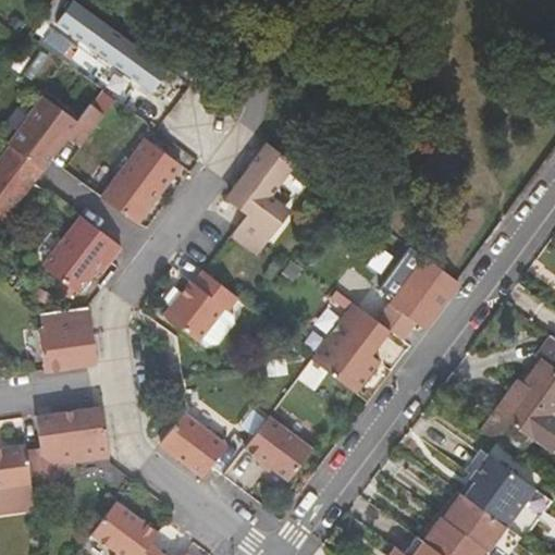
[(149,98),(170,71),(76,3),(60,25),(149,98)]
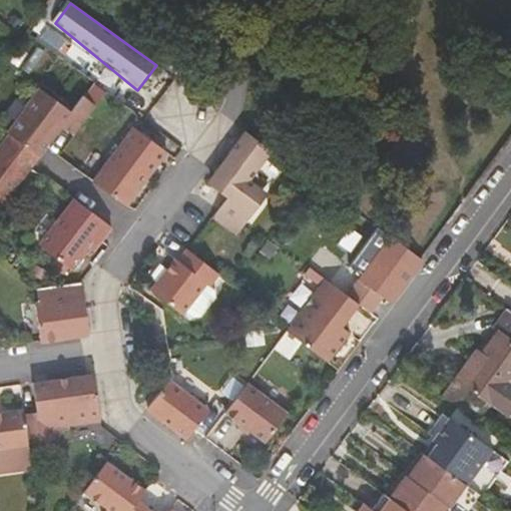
[(23,106),(25,108),(6,134),(7,135),(38,157),(46,147),(61,125),(73,136),(96,105),(82,95),(70,112),(37,87),(23,106)]
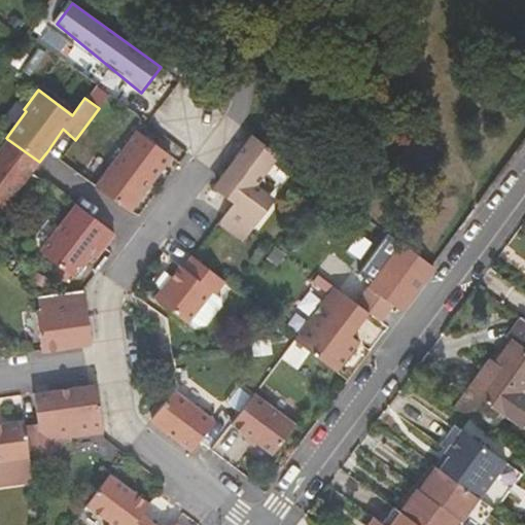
[(171,154),(137,130),(96,187),(129,212),(171,154)]
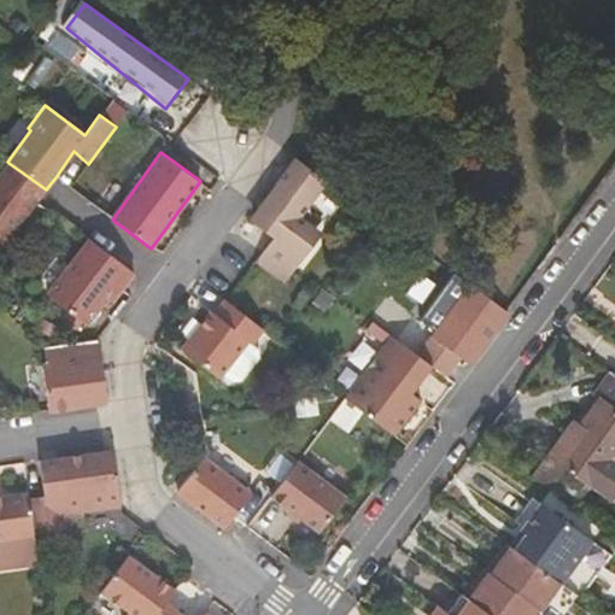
[(263,210),(262,212),(261,216),(259,220),(259,223),(261,227),(274,236),(263,252),(255,263),(283,285),(310,247),(314,244),(310,205),(326,181),(296,158),(283,175),(287,203),(271,205),(268,206),(265,208),(263,210)]
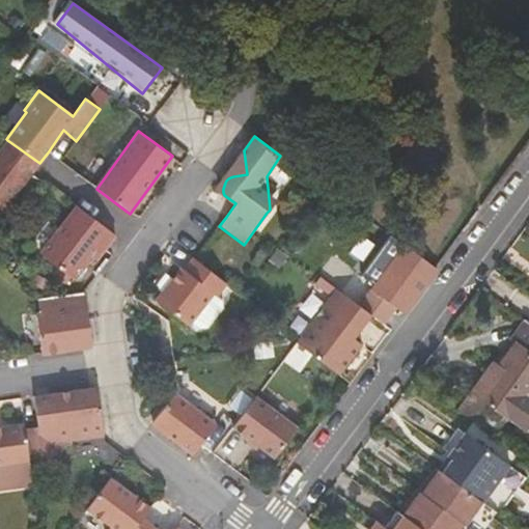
[(39,163),(7,140),(0,150),(0,214),(1,215),(32,173),(39,163)]
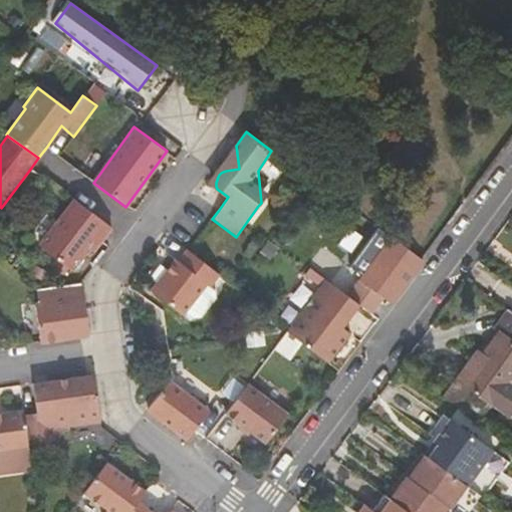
[(239,169),(236,146),(208,183),(217,189),(216,186),(216,183),(217,180),(218,177),(219,175),(221,173),(223,172),(226,171),(239,169)]
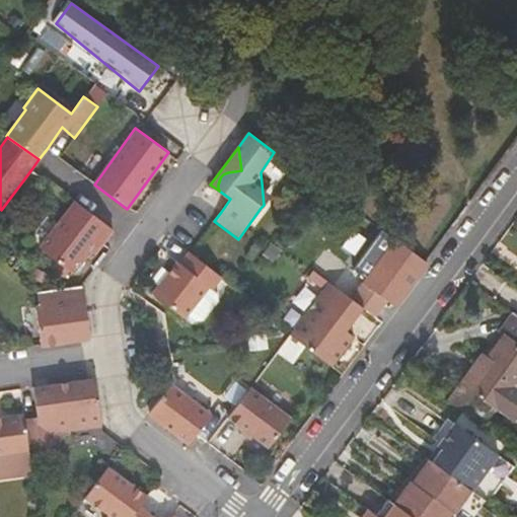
[(113,228),(76,202),(42,247),(77,273),(99,241),(101,242),(113,228)]
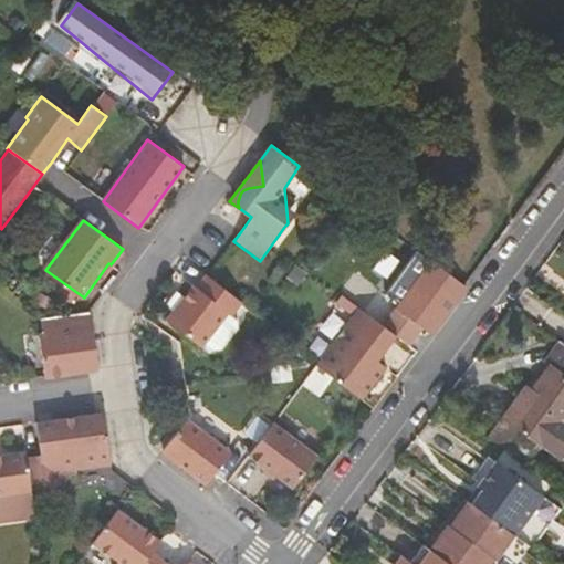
[(398,310),(424,330),(431,335),(467,288),(432,262),(431,263),(398,310)]
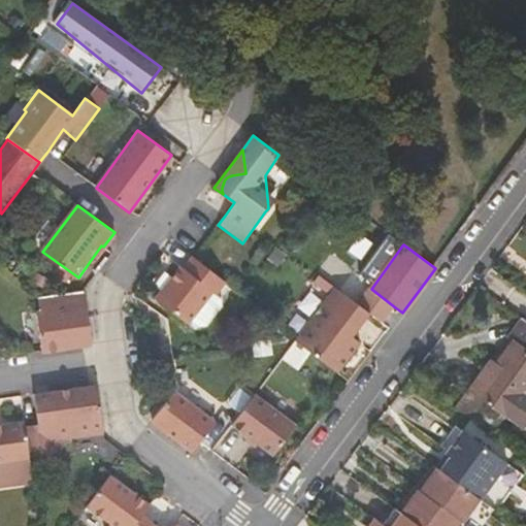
[(161,292),(155,300),(188,325),(190,322),(199,329),(205,328),(222,304),(221,299),(215,294),(224,283),(192,259),(183,270),(179,267),(170,280),(163,273),(154,286),(161,292)]
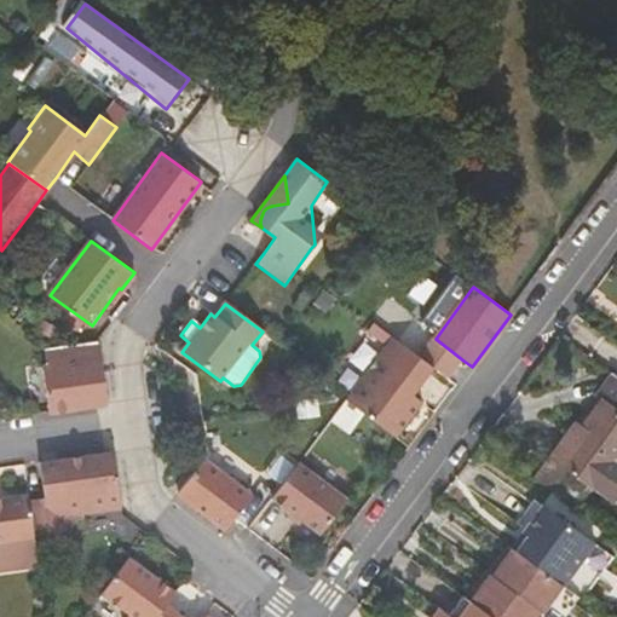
[(421,358),(392,336),(350,395),(345,401),(396,438),(421,403),(413,395),(433,367),(421,358)]
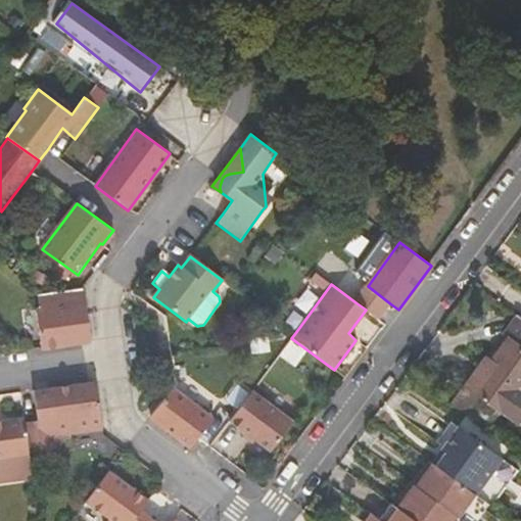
[(366,310),(380,320),(391,304),(368,286),(356,302),(366,310)]
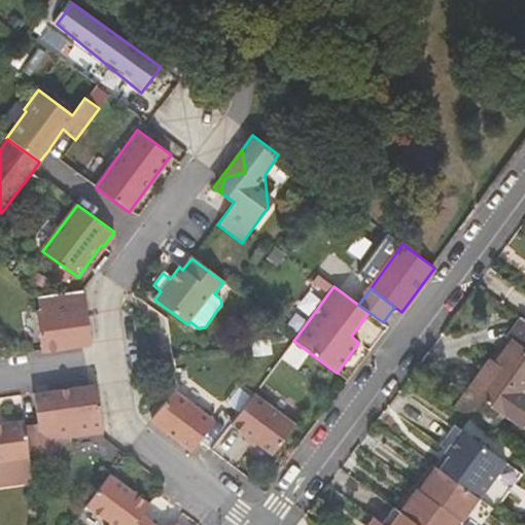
[(46,311),(42,313),(47,350),(93,344),(84,289),(44,294),(46,311)]
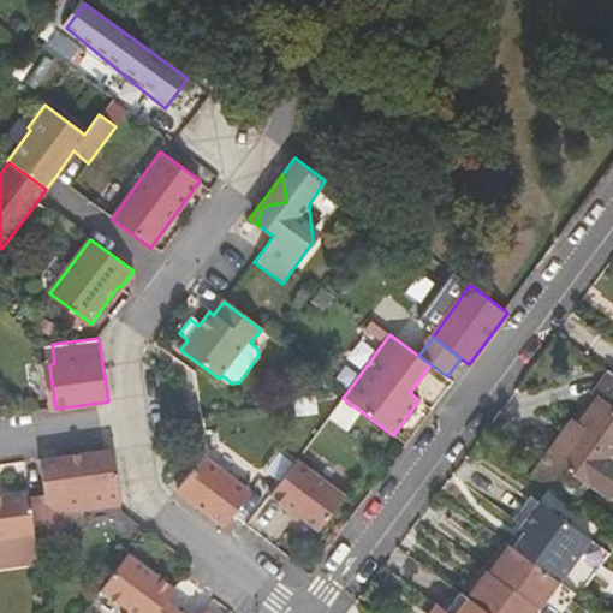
[(567,432),(551,456),(611,500),(612,498),(612,464),(612,382),(578,430),(575,436),(567,432)]
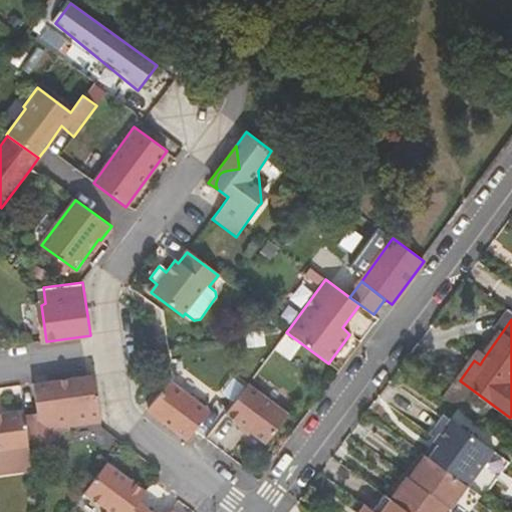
[(483,359),(478,355),(474,360),(480,364),(483,359)]
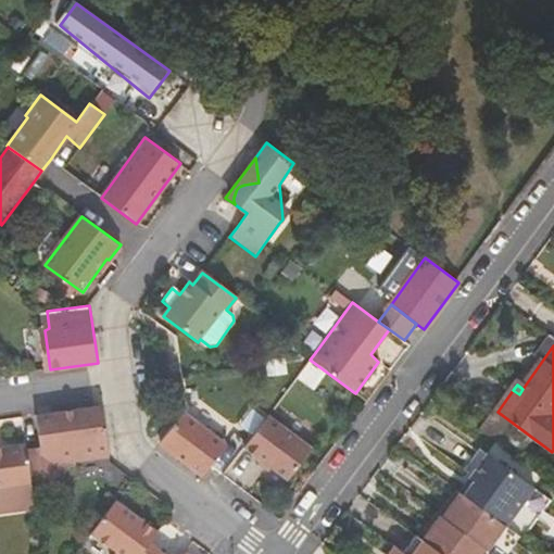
[(104,405),(37,416),(41,449),(45,467),(61,465),(111,457),(104,405)]
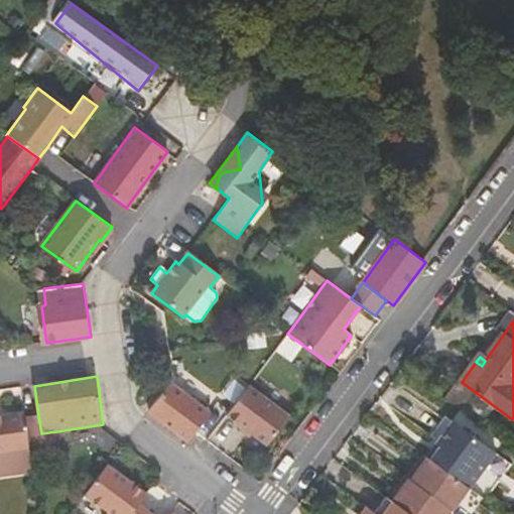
[(256,377),(228,414),(268,444),(291,413),(261,392),(266,385),(256,377)]
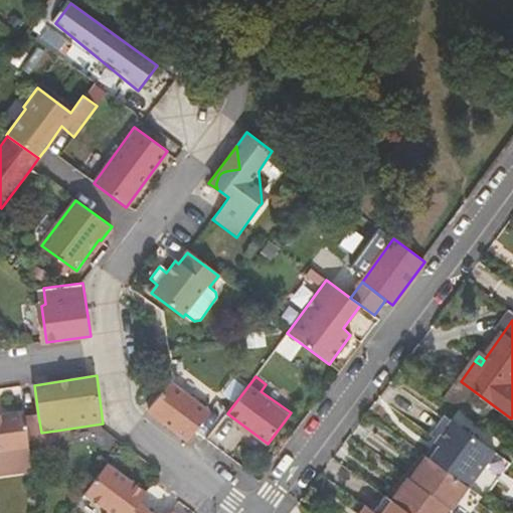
[(188,440),(195,431),(210,409),(172,381),(149,411),(188,440)]
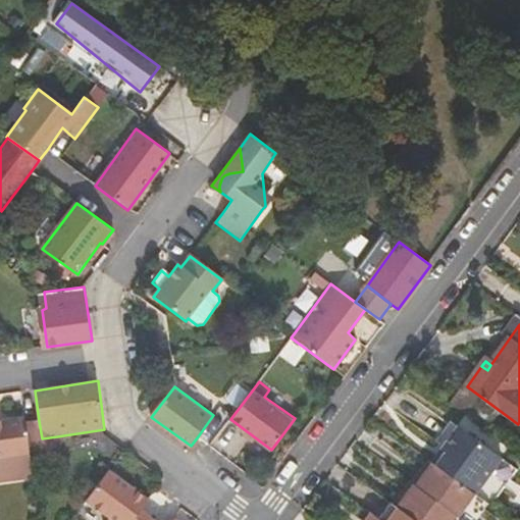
[(24,417),(0,420),(0,479),(33,475),(31,457),(26,423),(24,417)]
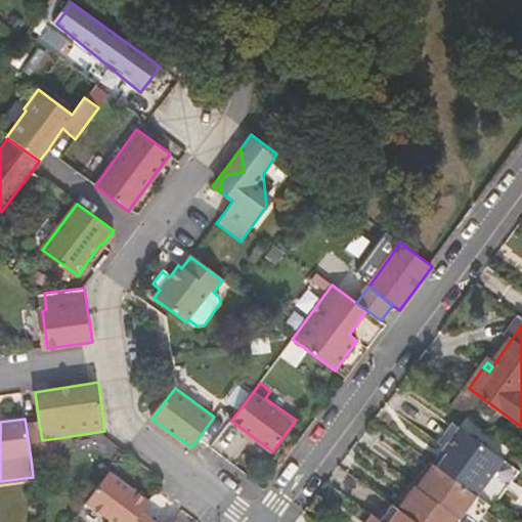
[(39,423),(26,425),(31,459),(44,457),(44,452),(42,440),(39,423)]
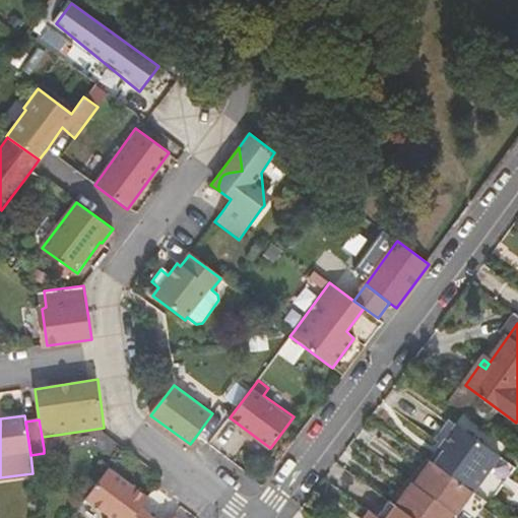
[(440,447),(444,450),(434,464),(473,493),(501,455),(457,424),(440,447)]
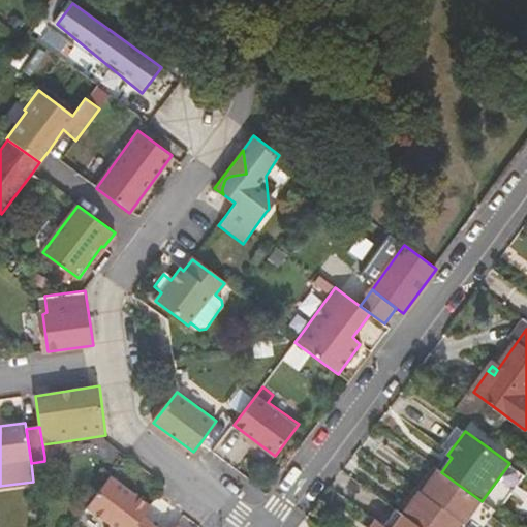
[(58,442),(42,444),(44,457),(60,454),(58,442)]
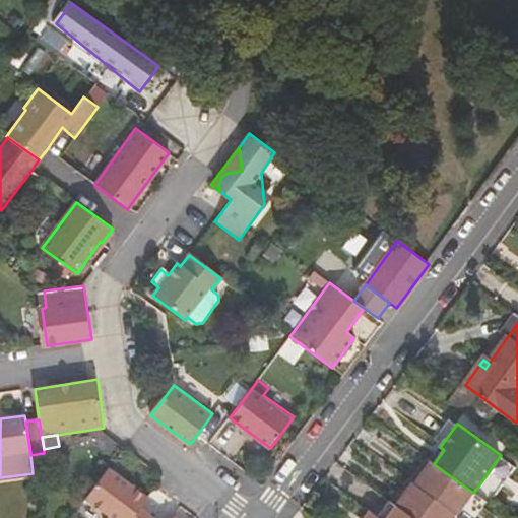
[(440,447),(430,461),(434,464),(444,450),(440,447)]
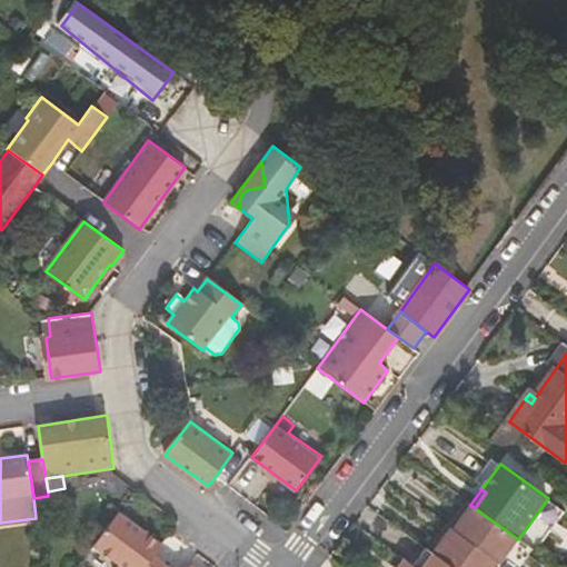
[(470,505),(467,501),(450,524),(498,558),(501,561),(518,539),(475,508),(470,505)]
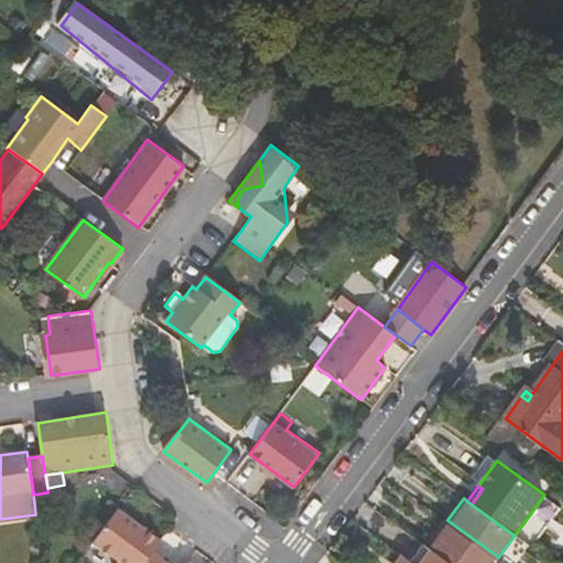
[(168,562),(169,561),(155,550),(148,545),(156,534),(118,508),(94,542),(119,561),(118,562),(168,562)]
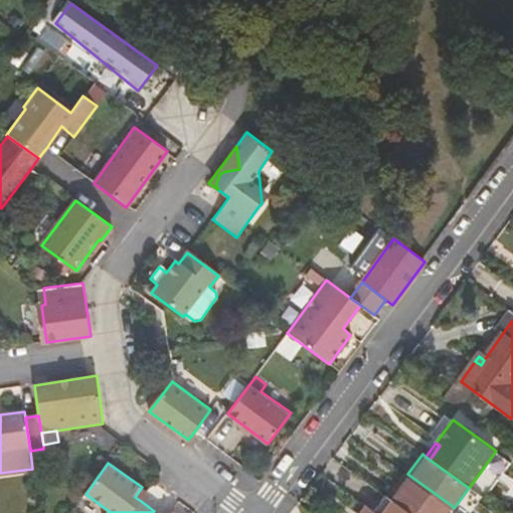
[(446,512),(451,505),(407,474),(406,473),(388,498),(409,512),(446,512)]
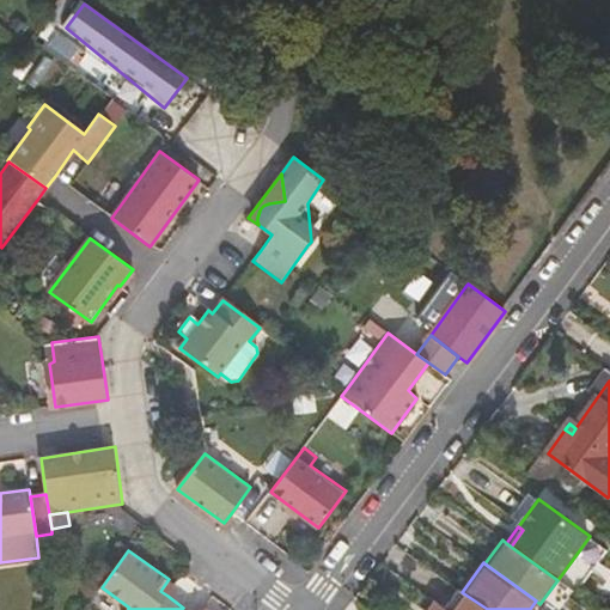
[(168,596),(175,585),(169,579),(160,591),(168,596)]
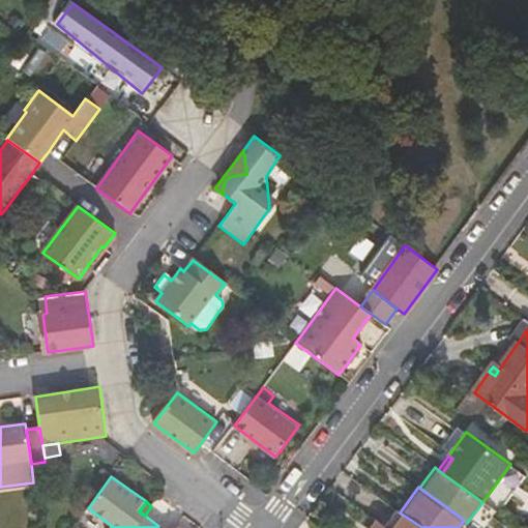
[(421,527),(400,512),(399,511),(385,527),(421,527)]
